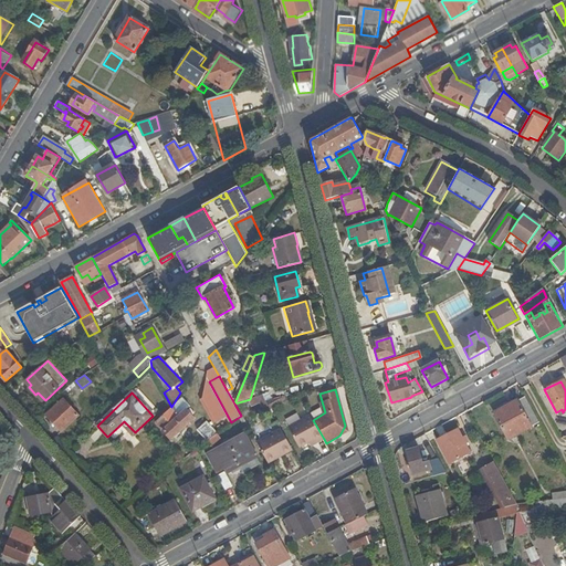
[(538,422),(525,397),(517,401),(516,399),(493,412),(507,440),(538,422)]
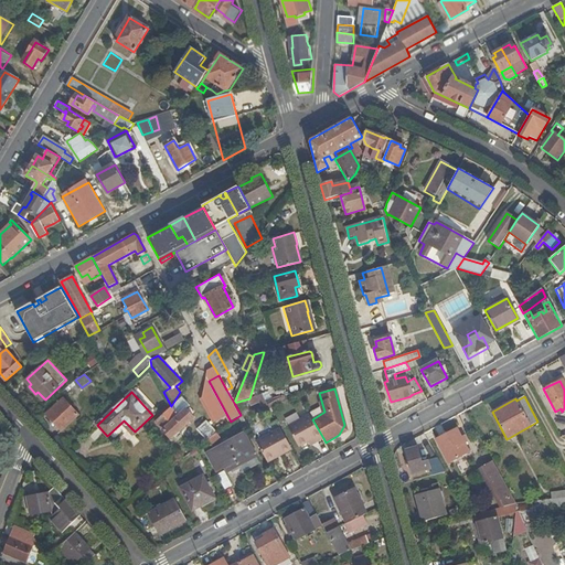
[(181,397),(171,406),(156,420),(171,438),(193,417),(187,409),(189,406),(181,397)]
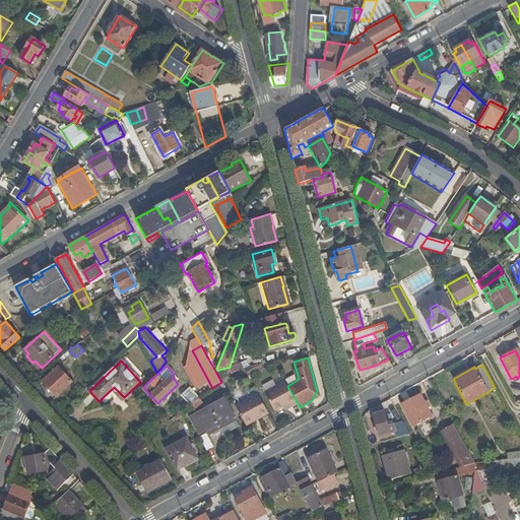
[(72,382),(58,367),(43,381),(56,396),(72,382)]
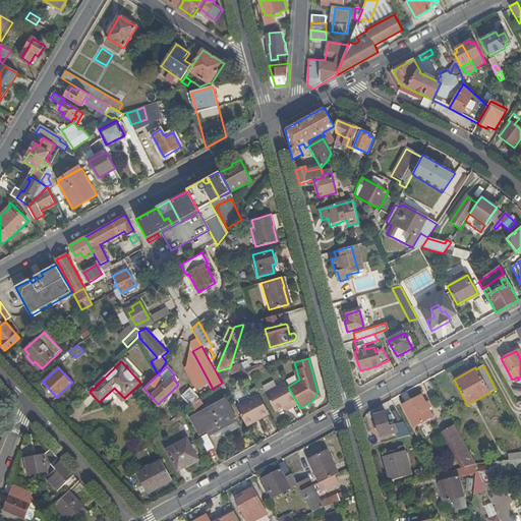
[(252,367),(244,369),(247,377),(255,372),(252,367)]
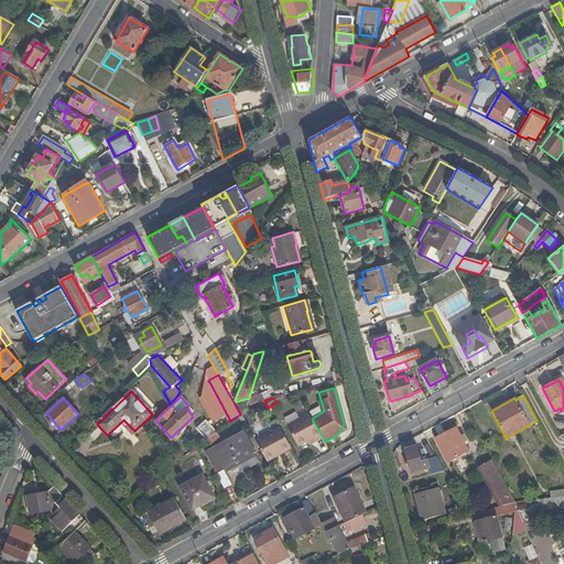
[(312,419),(311,415),(289,429),(299,446),(307,442),(313,438),(315,442),(323,437),(312,419)]
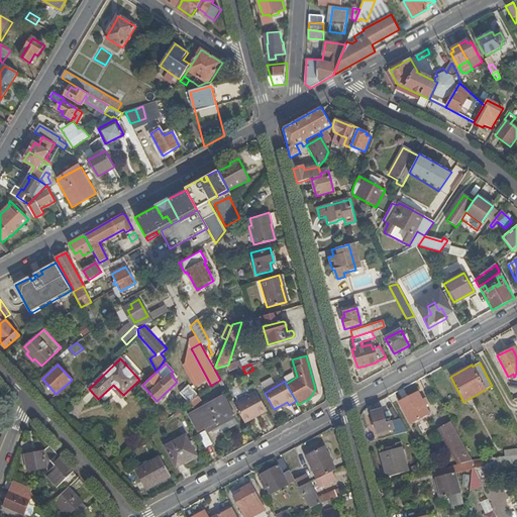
[(113,385),(111,387),(121,397),(123,395),(113,385)]
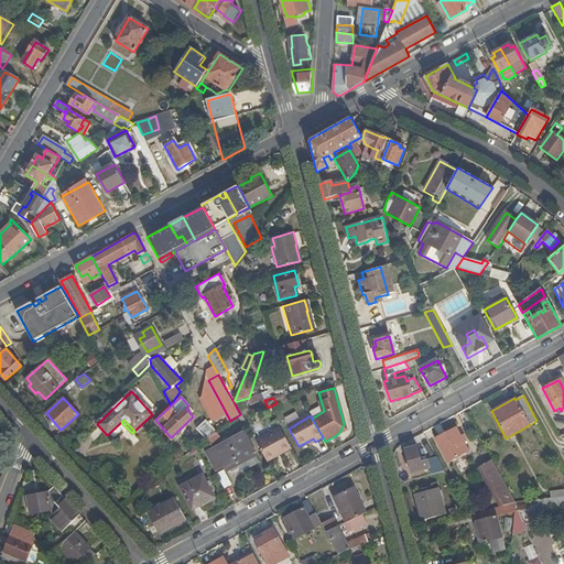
[(207,440),(217,431),(207,421),(198,429),(207,440)]
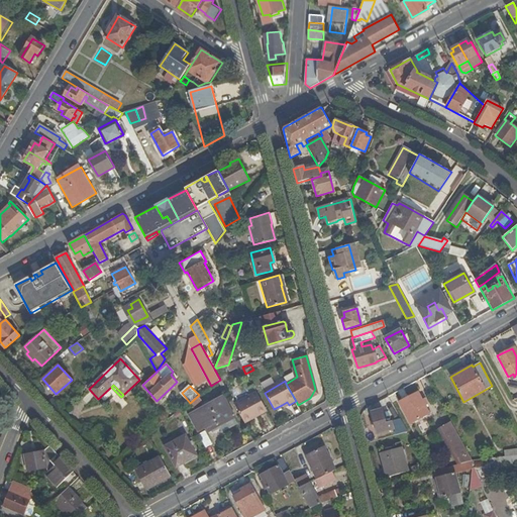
[(250,396),(234,405),(243,422),(256,415),(257,417),(267,412),(253,387),(247,391),(250,396)]
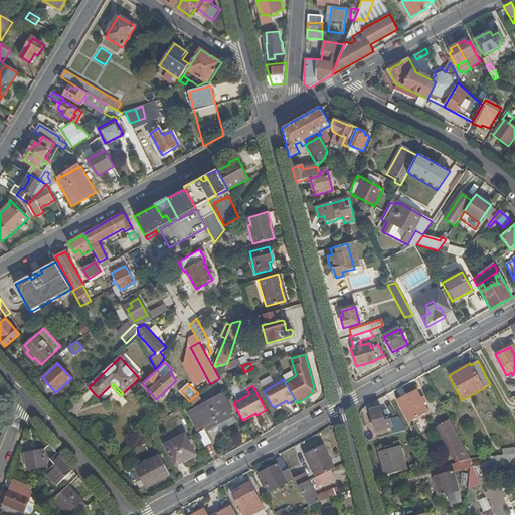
[(397,400),(408,421),(427,411),(416,390),(397,400)]
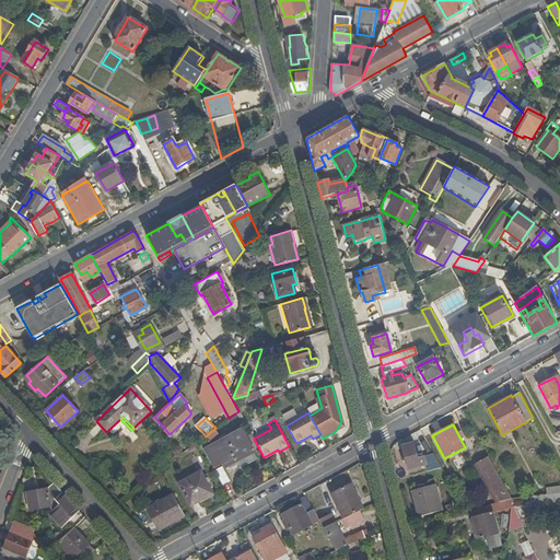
[(253,452),(241,429),(205,450),(214,467),(222,463),(224,467),(253,452)]
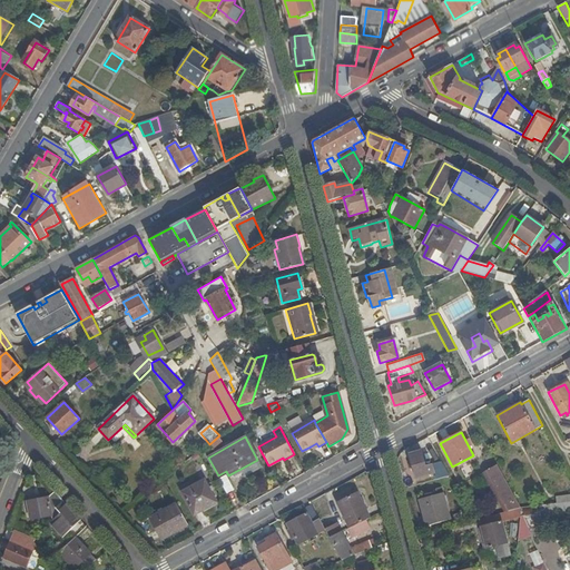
[(433,473),(431,464),(425,465),(421,451),(409,454),(415,479),(433,473)]
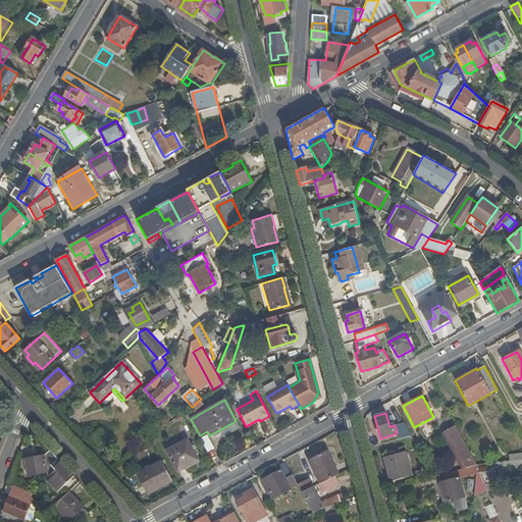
[(246,426),(247,428),(260,421),(259,419),(246,426)]
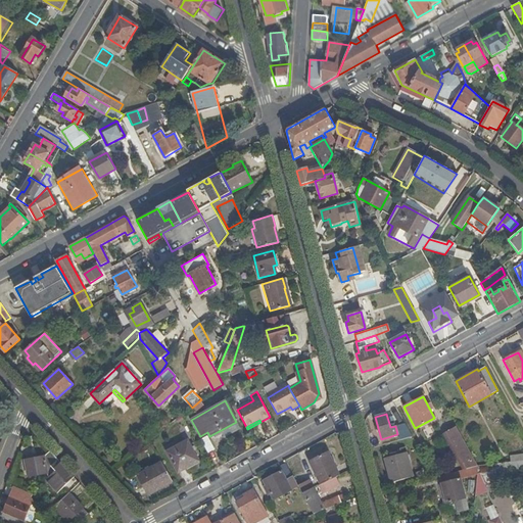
[(478,466),(456,427),(444,433),(465,469),(478,466)]
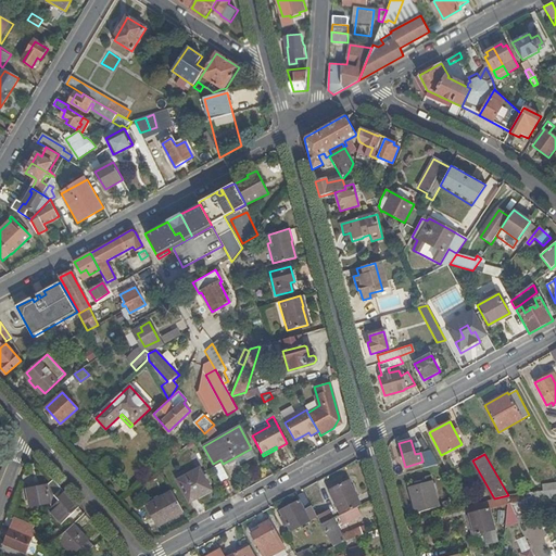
[(111,462),(106,457),(99,465),(106,472),(106,474),(117,463),(114,459),(111,462)]
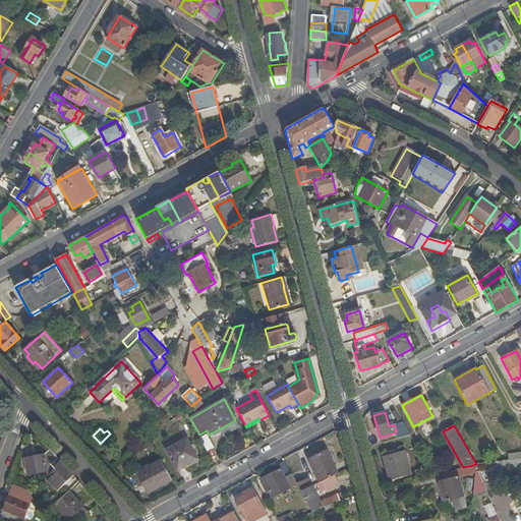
[(186,467),(185,464),(197,458),(187,439),(166,450),(177,471),(186,467)]
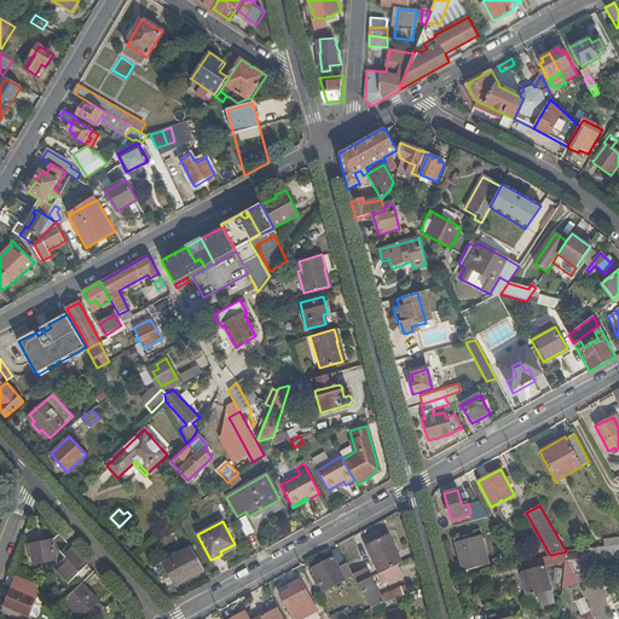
[(480,531),(474,532),(474,534),(461,538),(462,542),(456,543),(464,572),(489,565),(480,531)]
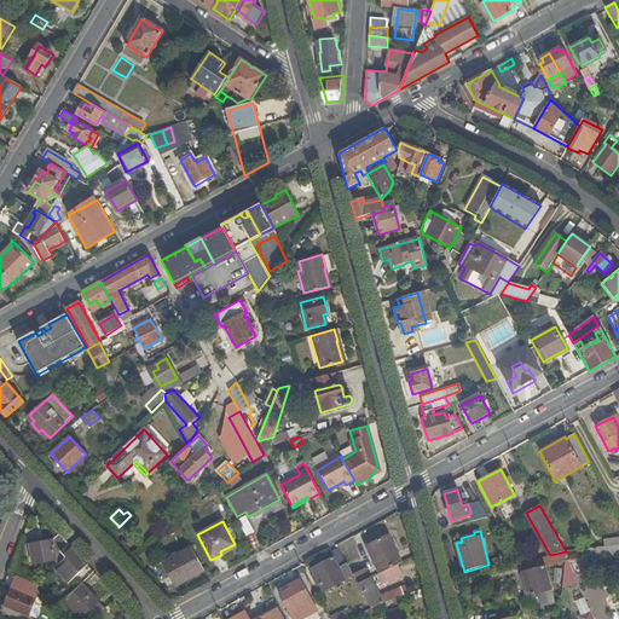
[(87,565),(59,534),(53,541),(57,559),(58,565),(61,570),(59,571),(64,574),(63,576),(69,582),(87,565)]
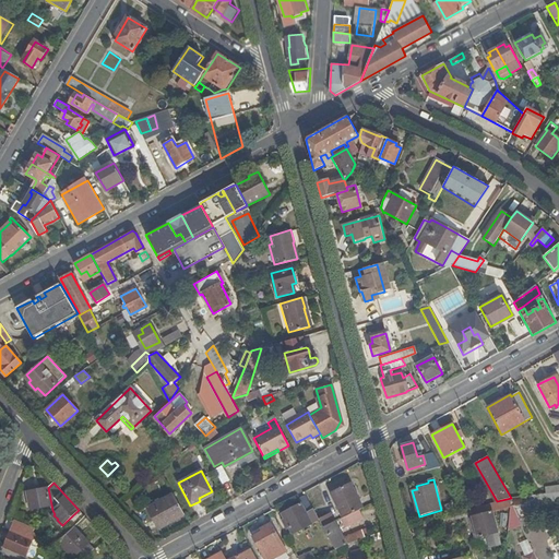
[(360,509),(363,508),(351,484),(331,494),(343,518),(346,516),(360,509)]
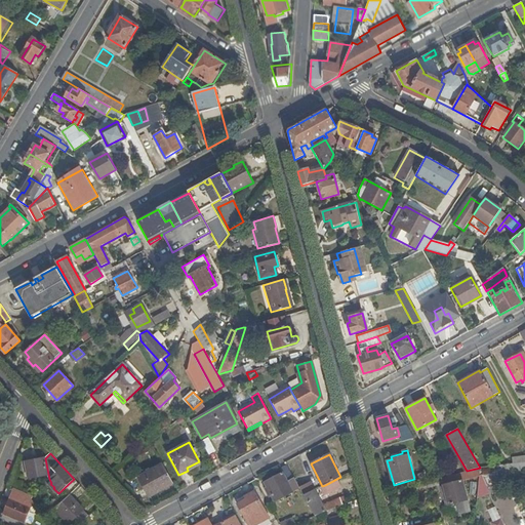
[(29,478),(48,474),(45,458),(26,462),(29,478)]
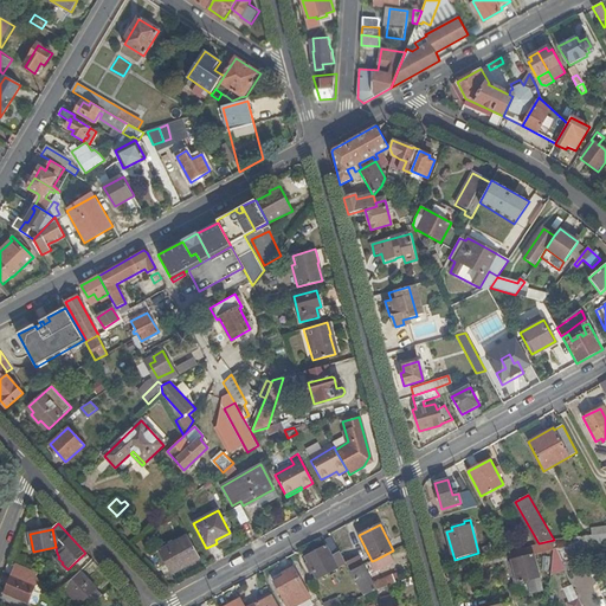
[(172,573),(199,559),(187,536),(160,550),(172,573)]
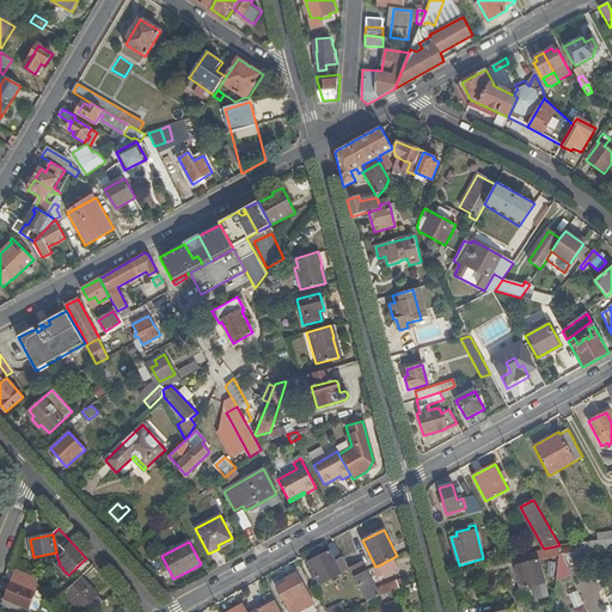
[(349,568),(336,543),(326,548),(329,551),(308,563),(312,570),(314,574),(320,586),(340,574),(340,573),(349,568)]
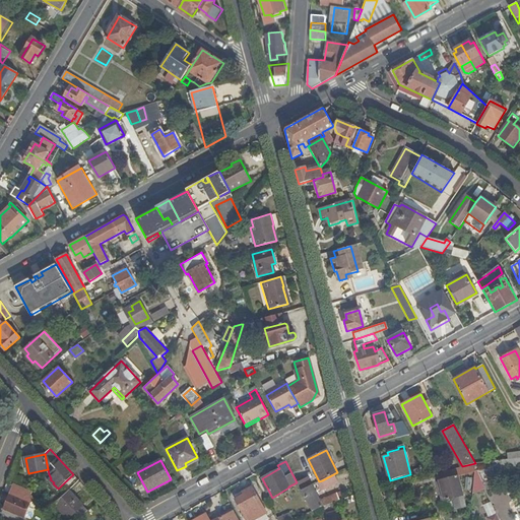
[(474,468),(475,463),(462,466),(437,473),(444,501),(452,499),(455,509),(466,506),(458,476),(474,471),(474,468)]
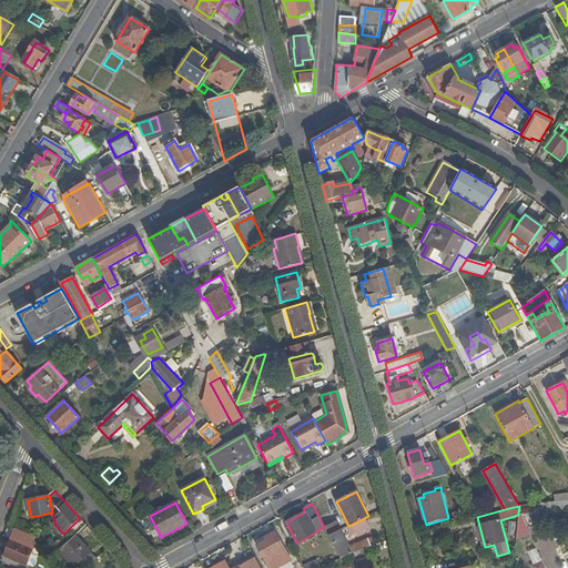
[(366,517),(352,525),(354,533),(369,527),(366,517)]
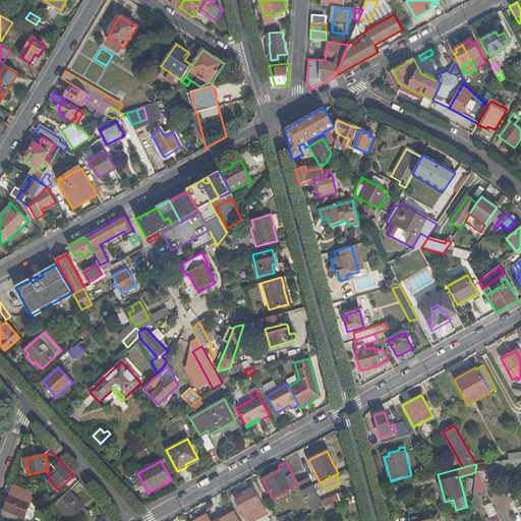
[(517,500),(505,477),(500,479),(512,502),(517,500)]
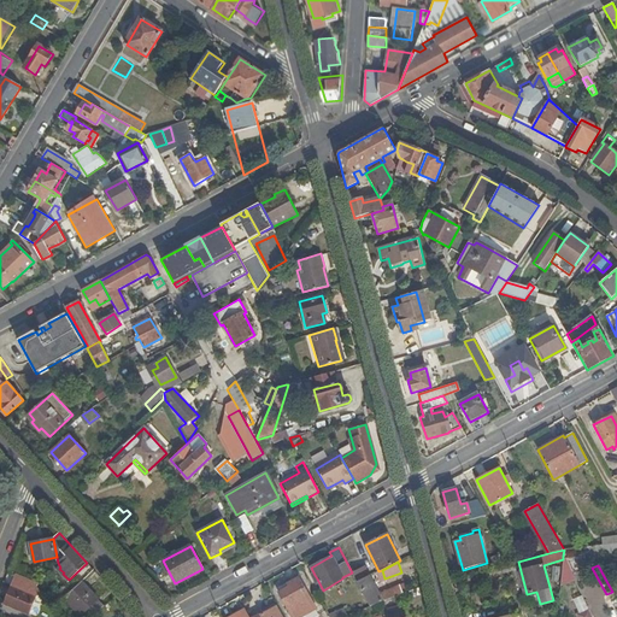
[(352,574),(357,583),(369,576),(364,568),(352,574)]
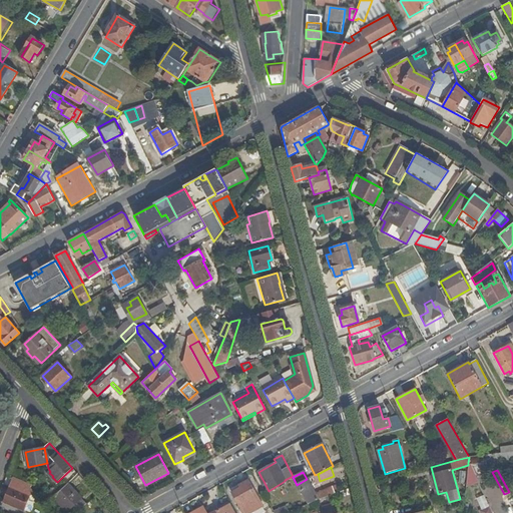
[(32,486),(13,478),(4,502),(24,511),(30,496),(34,493),(31,489),(32,486)]
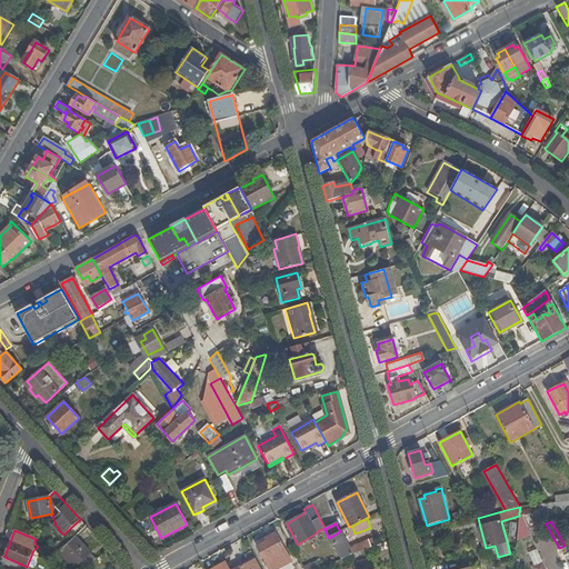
[(329,538),(341,560),(361,552),(359,547),(350,550),(340,531),(329,538)]
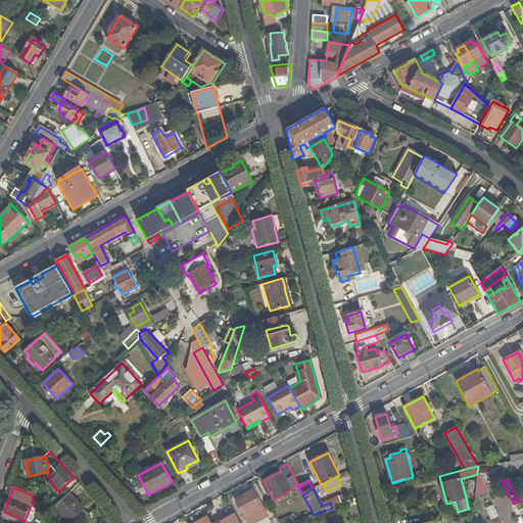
[(253,522),(268,516),(253,490),(244,495),(246,497),(237,503),(247,522),(253,522)]
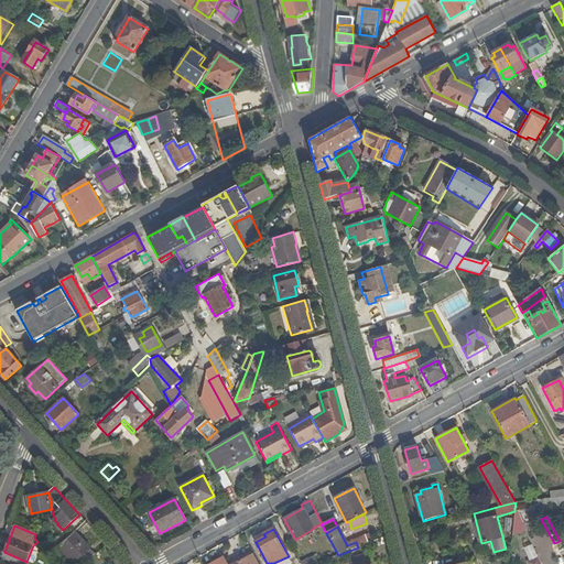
[(531,543),(525,530),(517,534),(522,548),(531,543)]
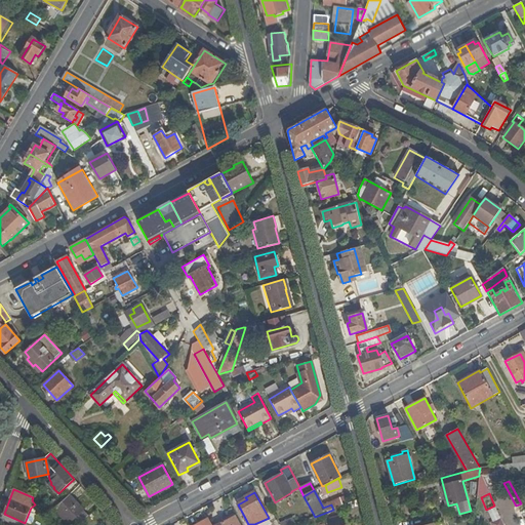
[(42,513),(47,517),(54,510),(66,498),(61,494),(42,513)]
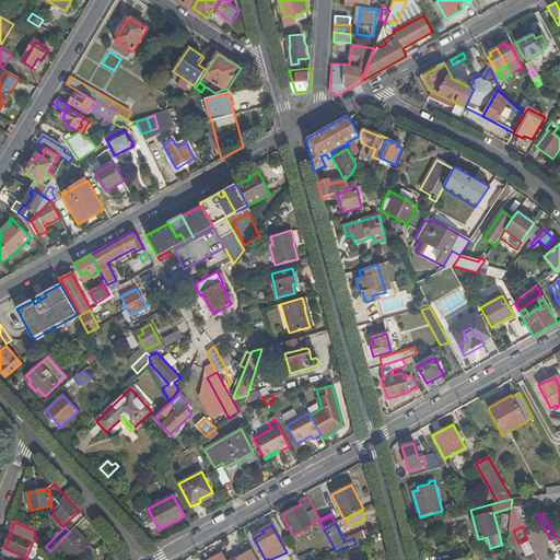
[(70,532),(58,544),(73,558),(80,551),(85,558),(95,550),(73,527),(70,532)]
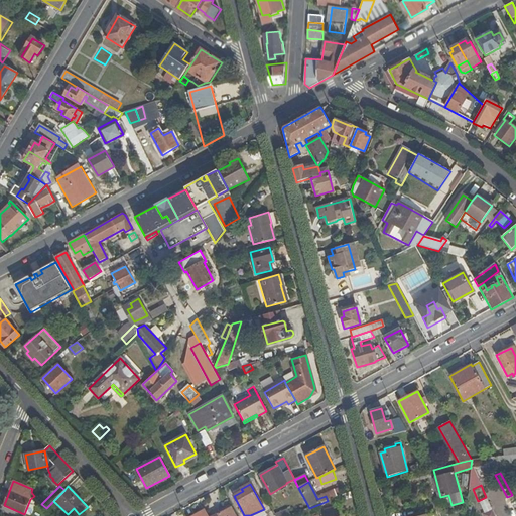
[(326,496),(328,501),(336,498),(334,492),(326,496)]
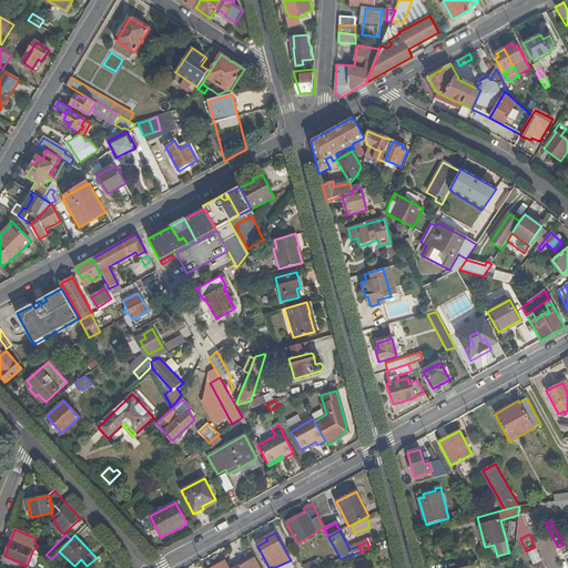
[(373,567),(372,558),(356,563),(357,567),(373,567)]
